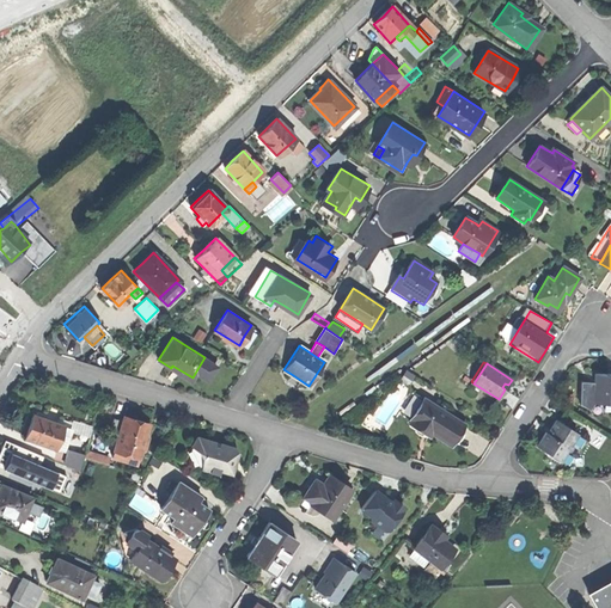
[(594,375),(594,403),(610,403),(610,375),(604,375),(594,375)]
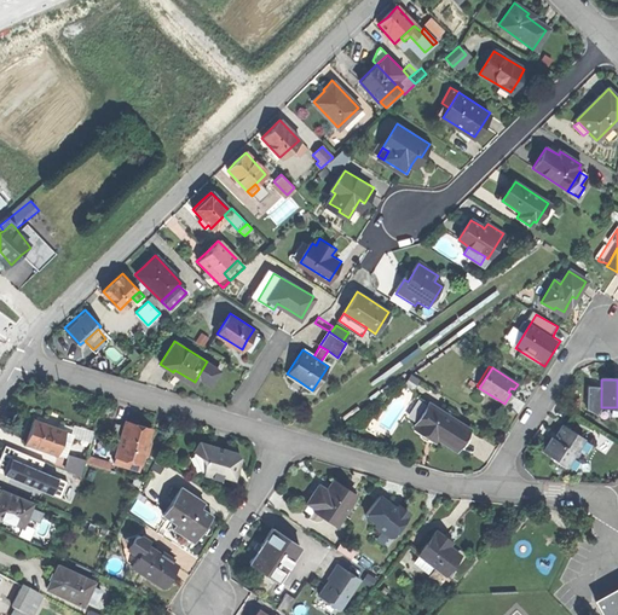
[(416,425),(414,428),(425,435),(433,441),(435,437),(456,451),(471,430),(428,402),(415,424),(416,425)]
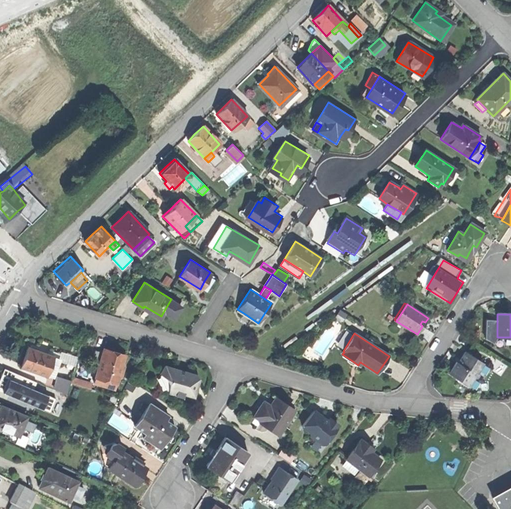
[(25,355),(22,365),(47,374),(49,369),(54,371),(56,364),(59,357),(49,354),(28,347),(25,355)]
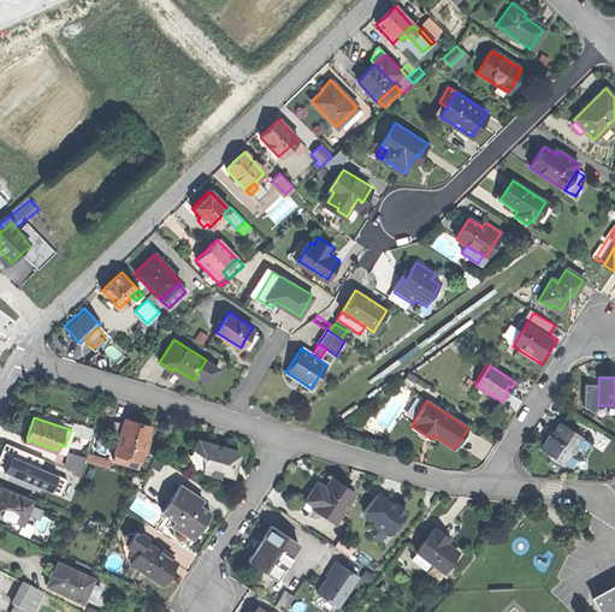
[(60,421),(59,426),(71,429),(67,438),(88,445),(93,431),(60,421)]
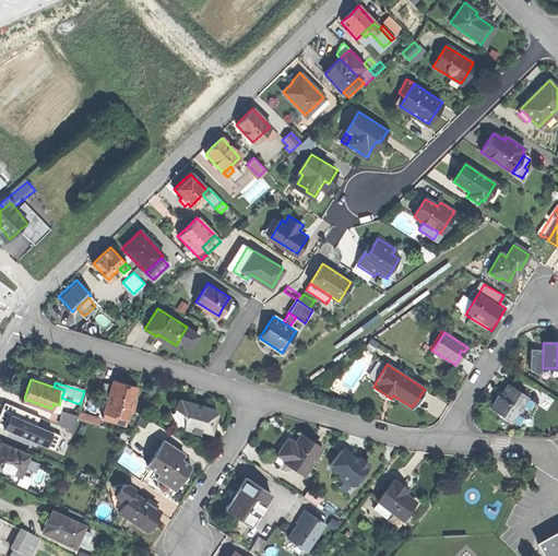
[(99,399),(108,401),(111,386),(104,383),(99,399)]
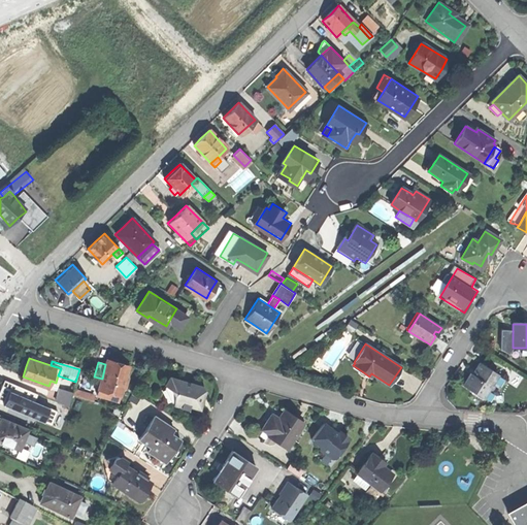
[(470,372),(463,385),(472,390),(483,397),(488,389),(492,389),(494,385),(493,382),(498,373),(481,362),(473,374),(470,372)]
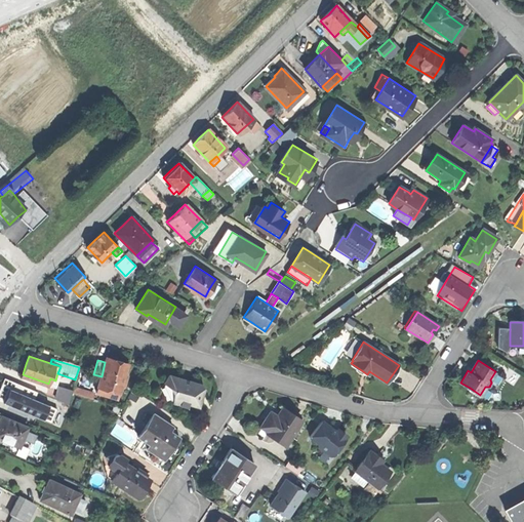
[(115,363),(106,361),(105,362),(102,376),(98,386),(120,393),(127,367),(115,363)]
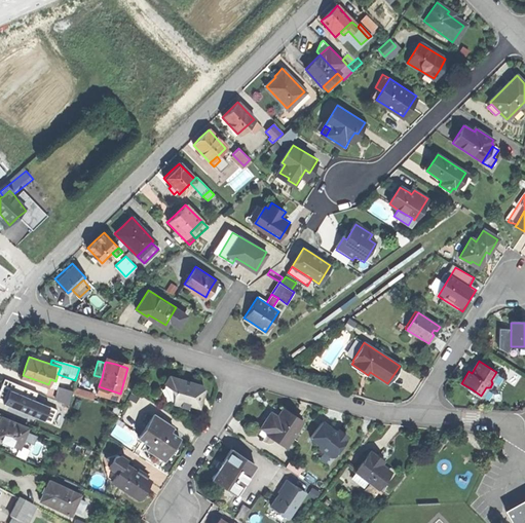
[(4,378),(0,386),(0,401),(51,421),(57,408),(33,399),(36,391),(4,378)]
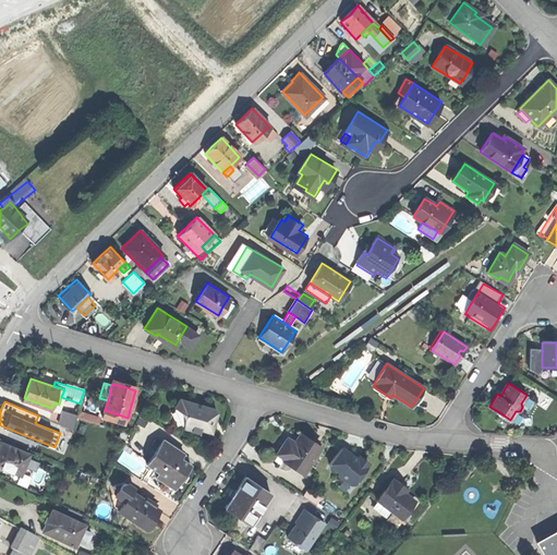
[(212,435),(217,414),(215,411),(197,406),(180,401),(173,410),(183,417),(183,427),(183,431),(198,435),(200,432),(212,435)]
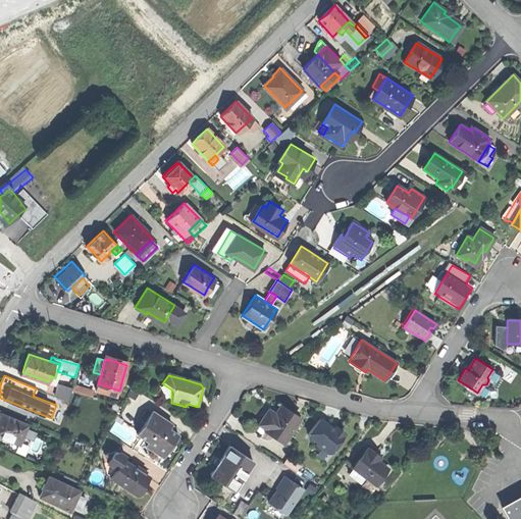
[(55,397),(67,401),(71,390),(72,386),(59,382),(55,397)]
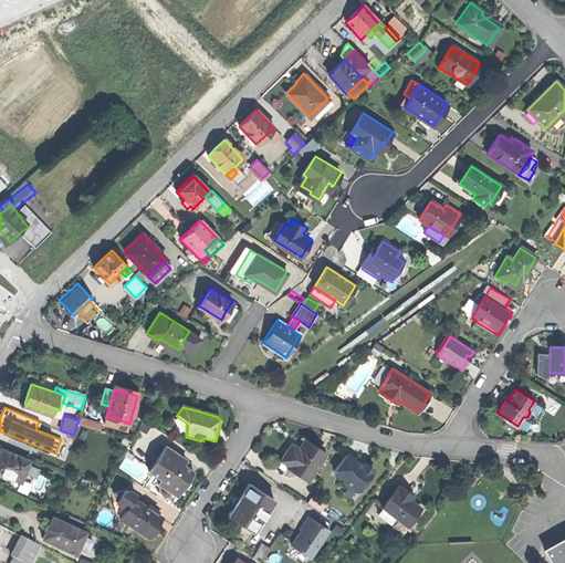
[(79,419),(77,423),(104,431),(106,425),(80,416),(79,419)]
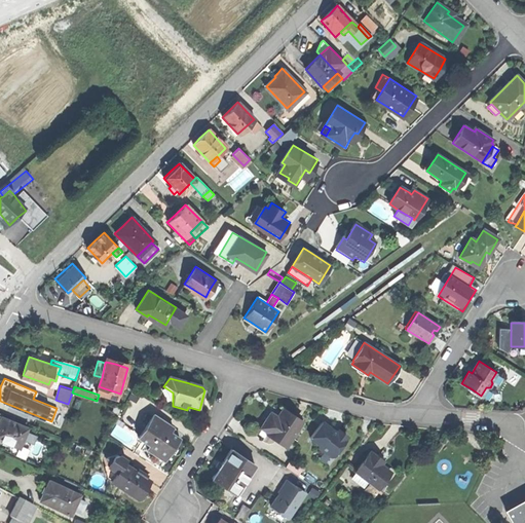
[(118,399),(120,394),(99,386),(98,393),(118,399)]
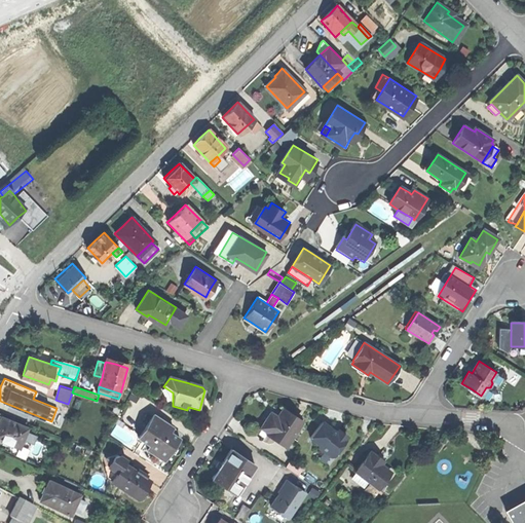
[(158,394),(163,403),(173,403),(173,393),(163,386),(158,394)]
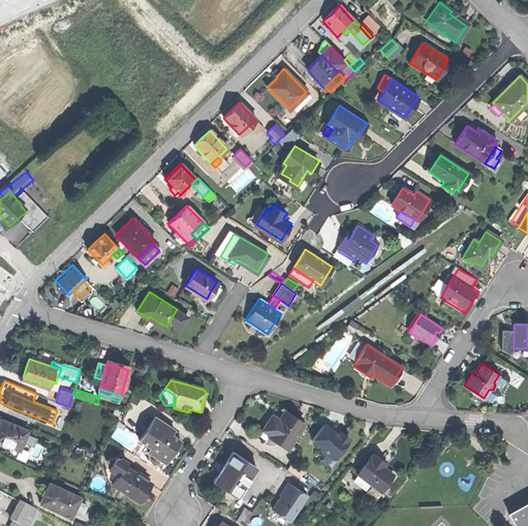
[(268,436),(287,449),(303,424),(292,416),(283,410),(278,420),(272,415),(262,429),(270,433),(268,436)]
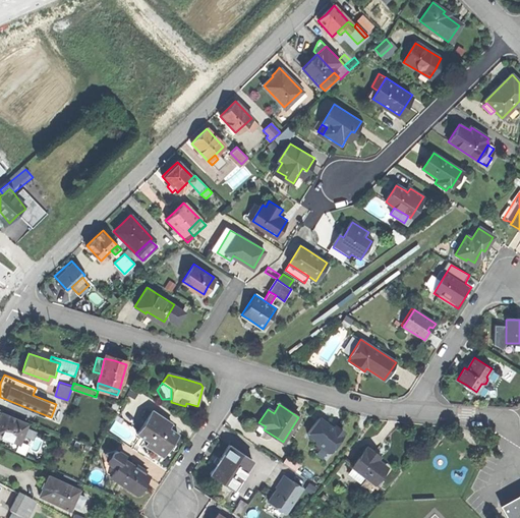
[(101,414),(102,410),(90,406),(88,409),(101,414)]
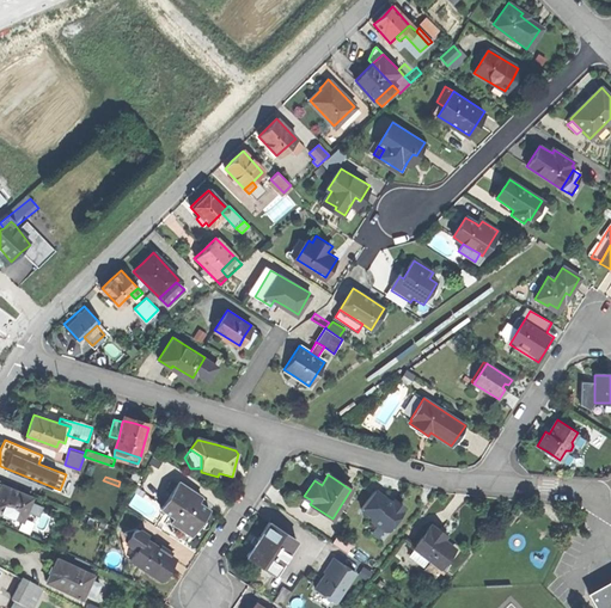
[(171,520),(191,534),(200,521),(208,508),(197,501),(201,496),(178,481),(162,508),(173,516),(171,520)]
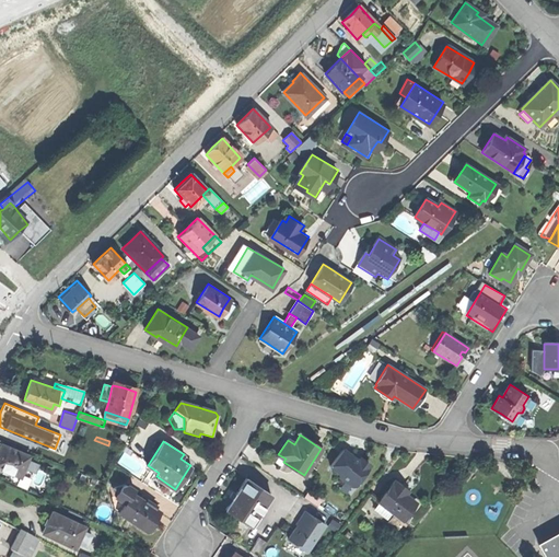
[(0,445),(0,466),(20,475),(27,454),(1,444),(0,445)]
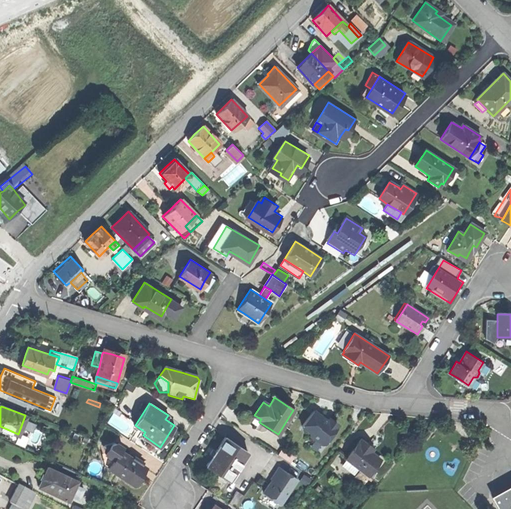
[(330,446),(342,424),(314,409),(302,431),(330,446)]
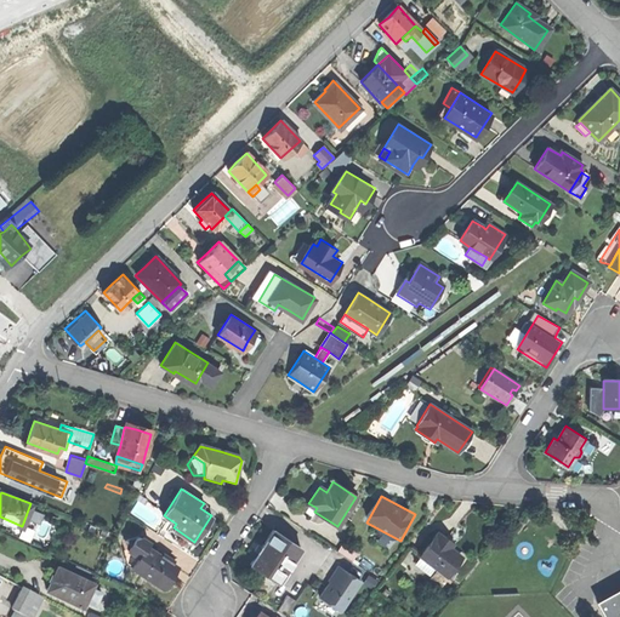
[(261,547),(250,563),(278,582),(301,547),(273,530),(261,547)]
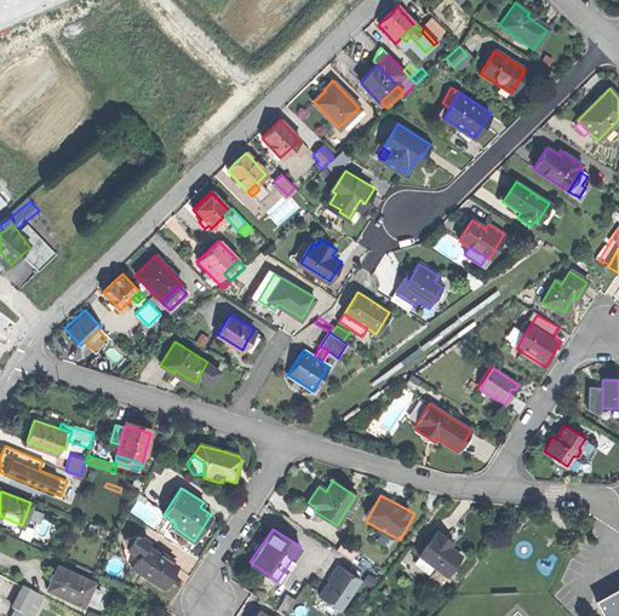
[(127,546),(139,553),(145,545),(144,533),(126,536),(127,546)]
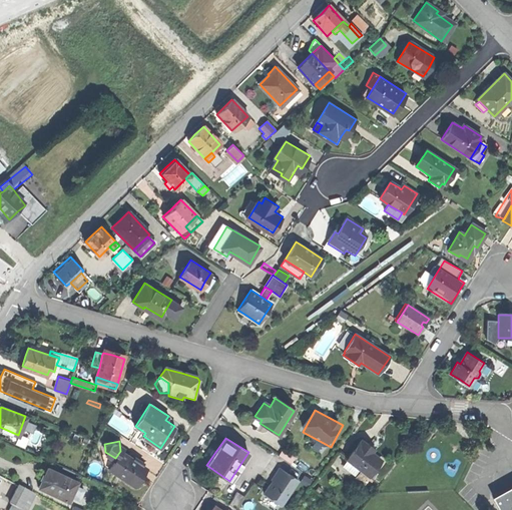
[(354,466),(367,477),(372,470),(380,460),(371,453),(368,450),(370,448),(366,444),(362,441),(347,460),(348,461),(354,466)]
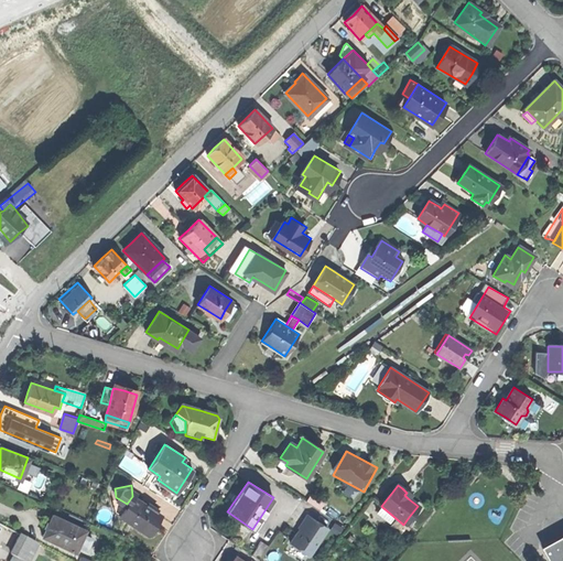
[(345,494),(355,499),(358,492),(348,487),(345,494)]
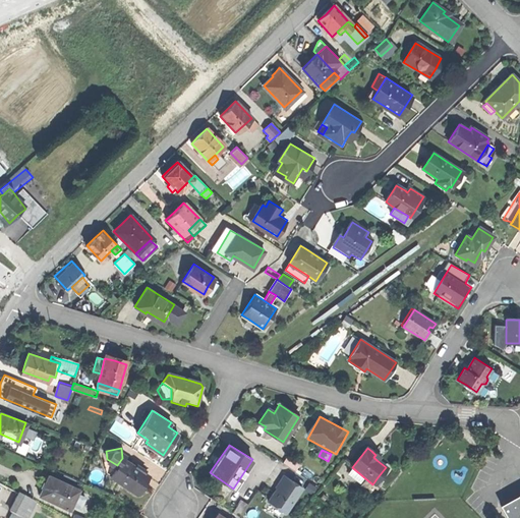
[(117,465),(110,474),(132,490),(137,480),(142,483),(148,474),(139,469),(138,471),(134,469),(135,466),(122,458),(117,465)]
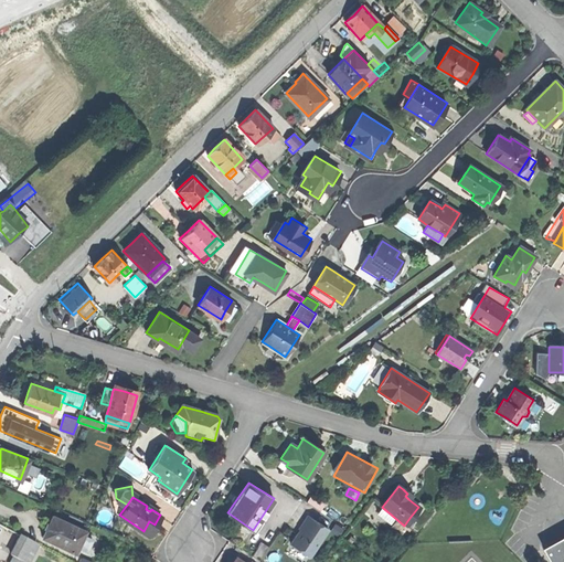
[(386,518),(390,513),(383,508),(380,512),(386,518)]
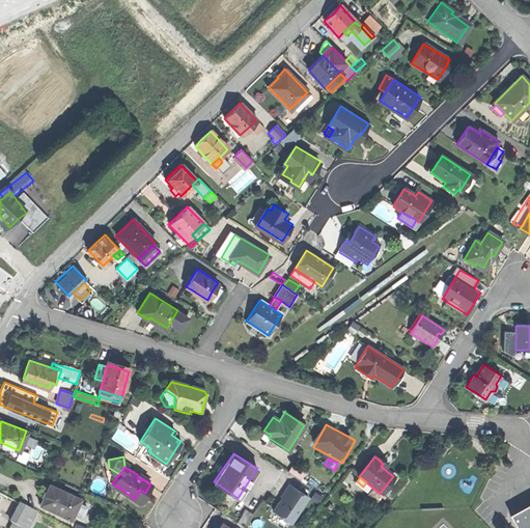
[(45,495),(39,504),(71,519),(75,507),(80,498),(50,483),(45,495)]
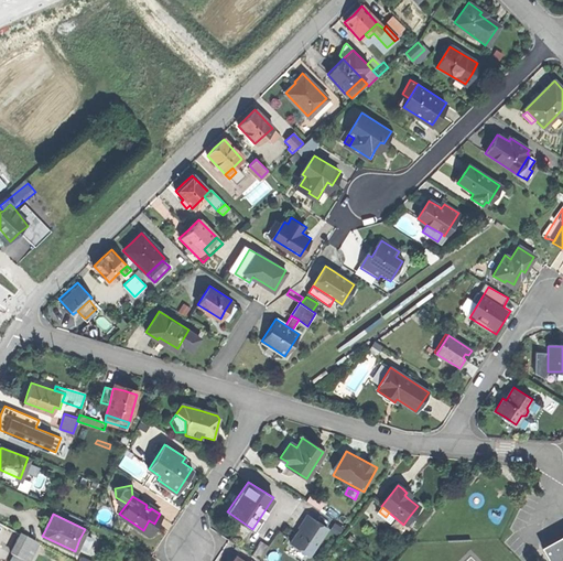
[(314,559),(332,527),(309,514),(291,546),(314,559)]
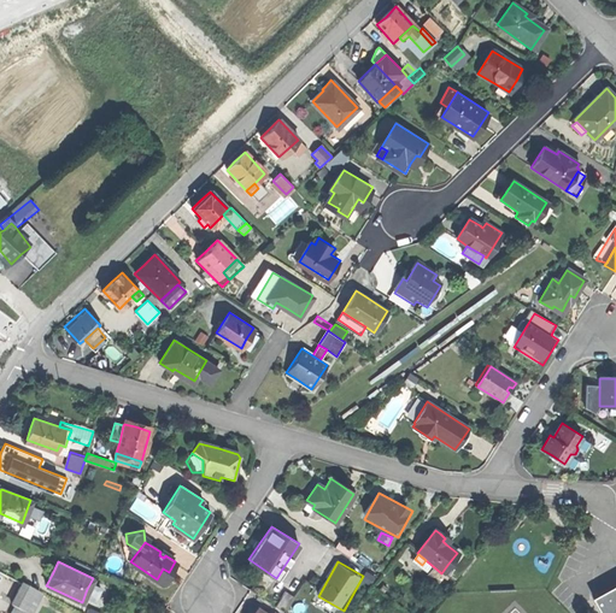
[(453,570),(447,565),(441,573),(447,578),(453,570)]
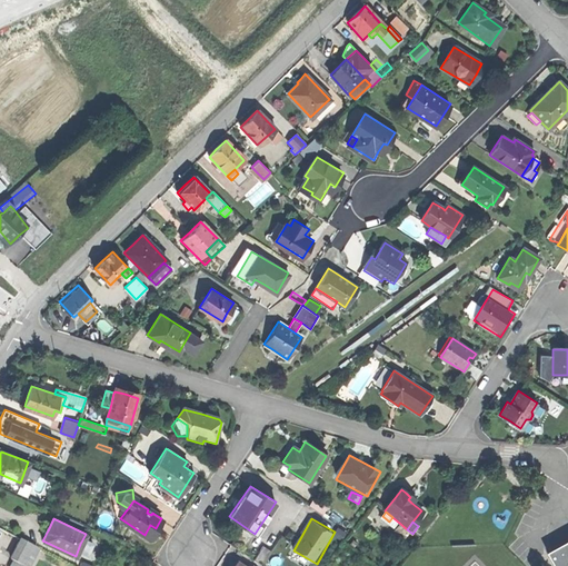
[(152,533),(156,528),(150,525),(145,535),(149,537),(152,533)]
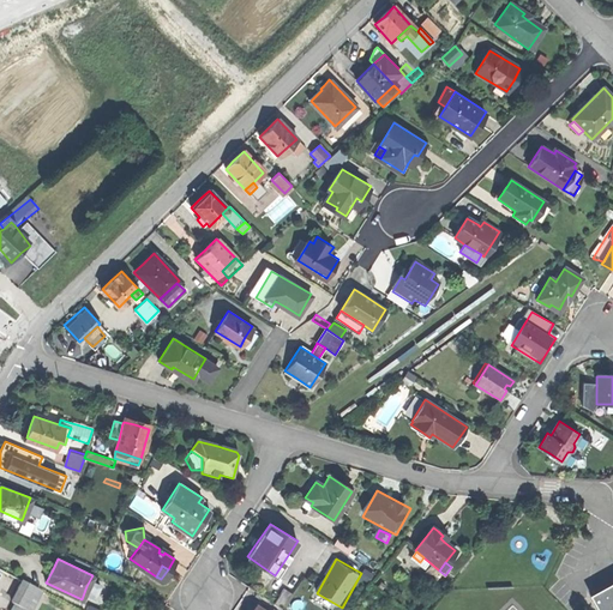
[(12,603),(24,609),(30,609),(40,590),(23,581),(12,603)]
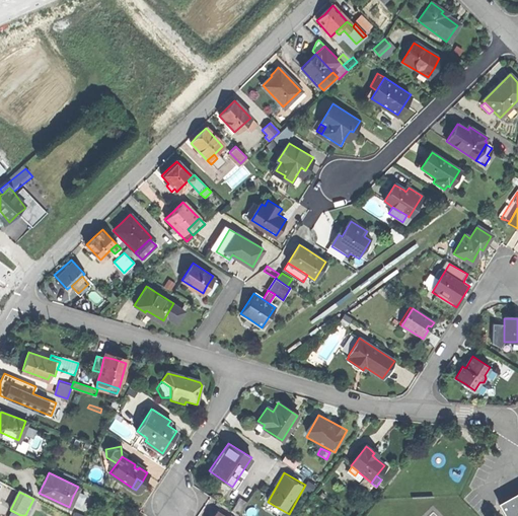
[(81,499),(73,496),(69,507),(76,510),(81,499)]
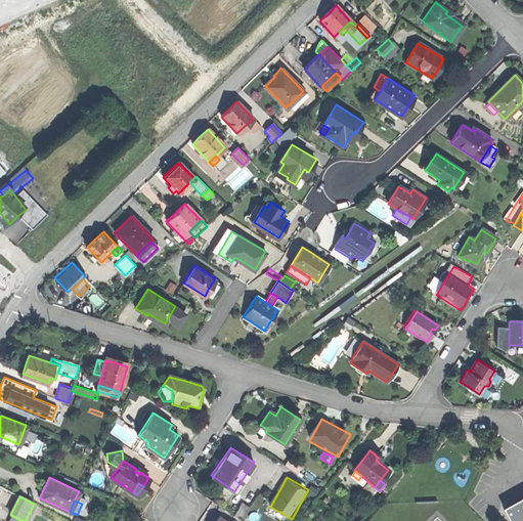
[(505,509),(504,510),(509,520),(522,520),(522,502),(507,511),(505,509)]
